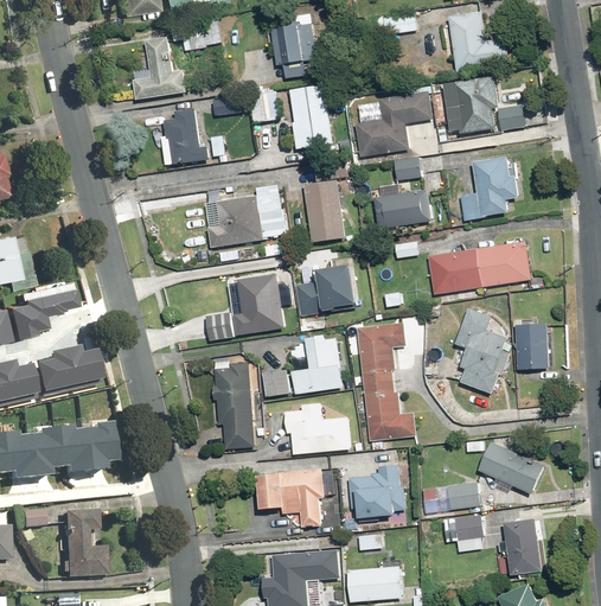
[(117,0),(120,16),(155,12),(153,0),(112,0),(117,0)]
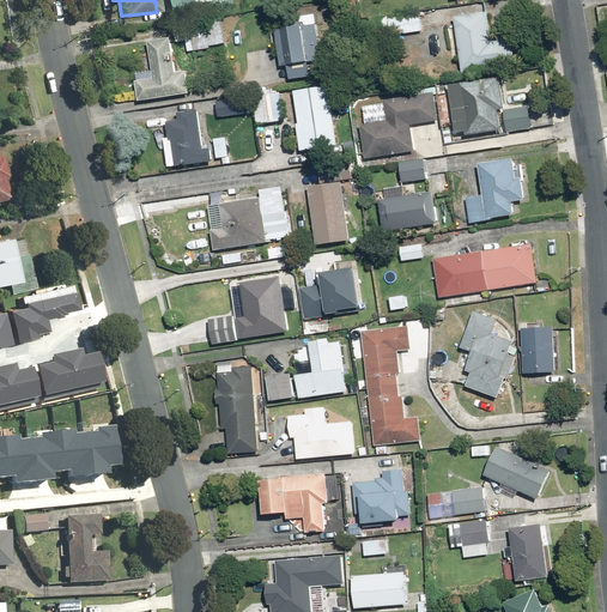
[(161,0),(164,18),(167,18),(224,7),(223,0),(161,0)]
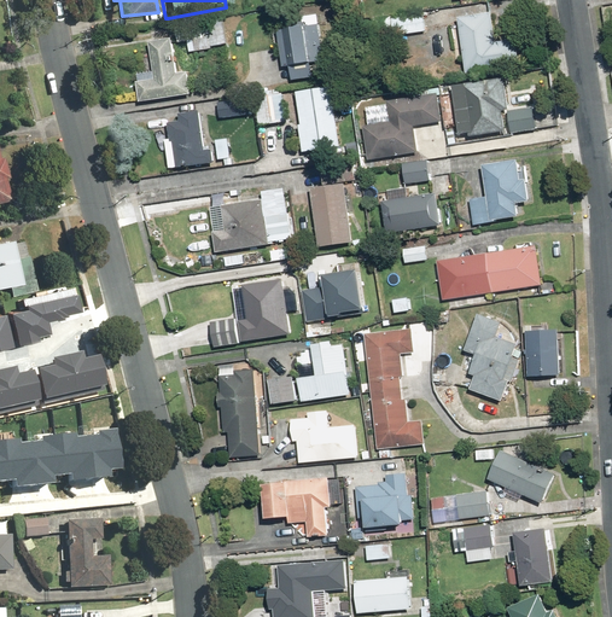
[(456,17),(465,73),(519,65),(516,39),(497,41),(493,12),(456,17)]
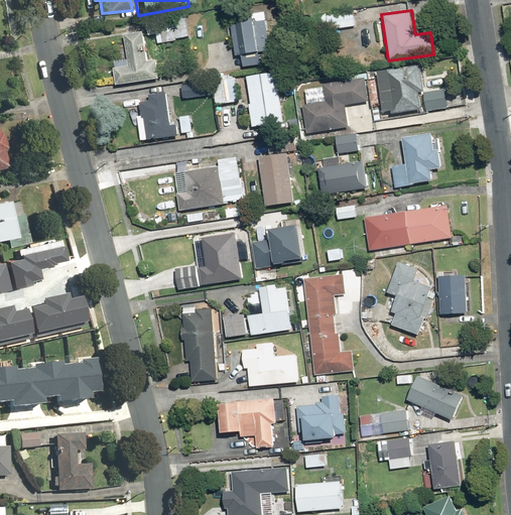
[(252,23),(232,24),(235,56),(239,56),(240,67),(259,65),(258,53),(269,52),(265,11),(251,12),(252,23)]
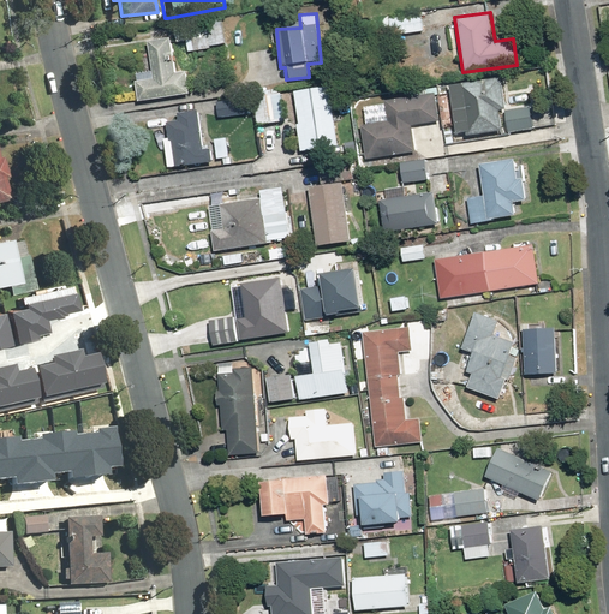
[(388,16),(368,17),(369,39),(392,37),(392,48),(423,47),(422,15),(388,17),(388,16)]
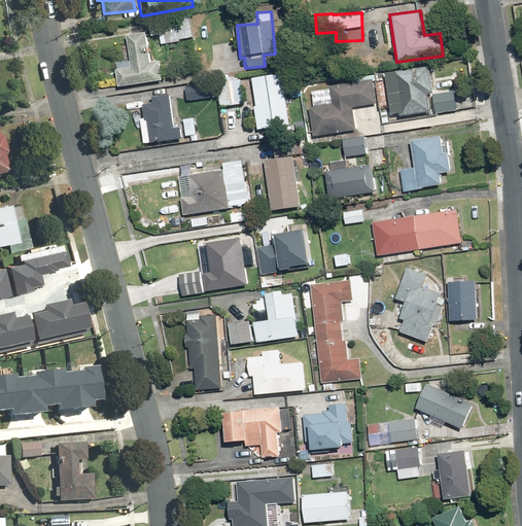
[(157,37),(158,43),(190,37),(186,16),(149,24),(152,38),(157,37)]
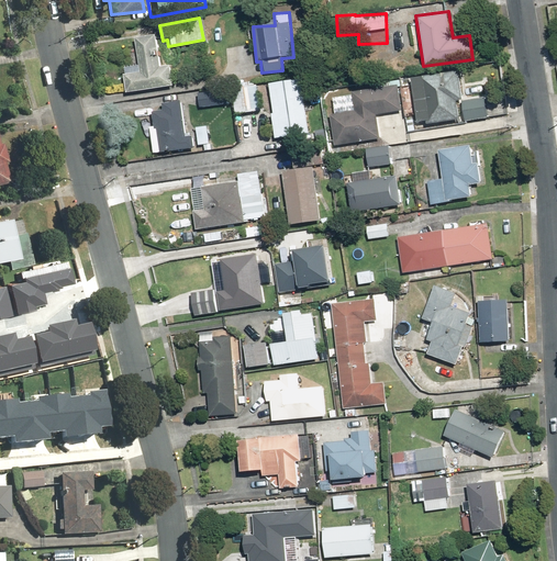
[(122,67),(126,92),(171,85),(169,65),(158,66),(154,35),(135,37),(138,65),(122,67)]
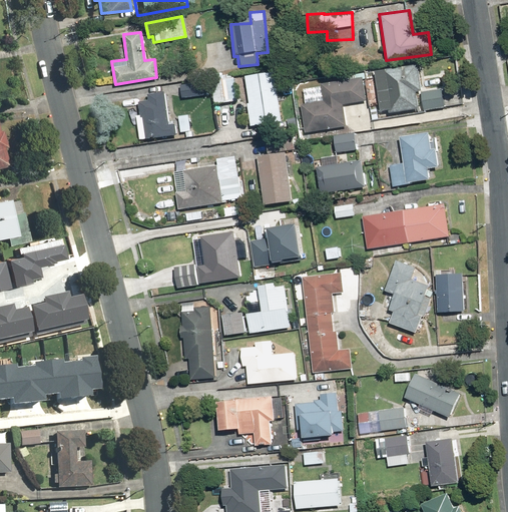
[(374,71),(381,114),(417,107),(415,92),(419,91),(422,91),(417,63),(374,71)]
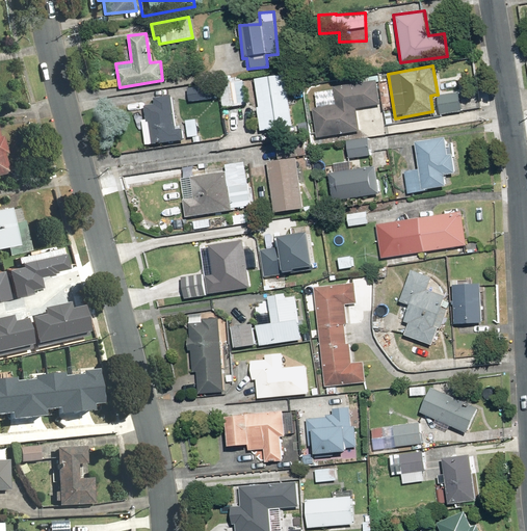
[(289,126),(284,74),(254,77),(259,129),(289,126)]
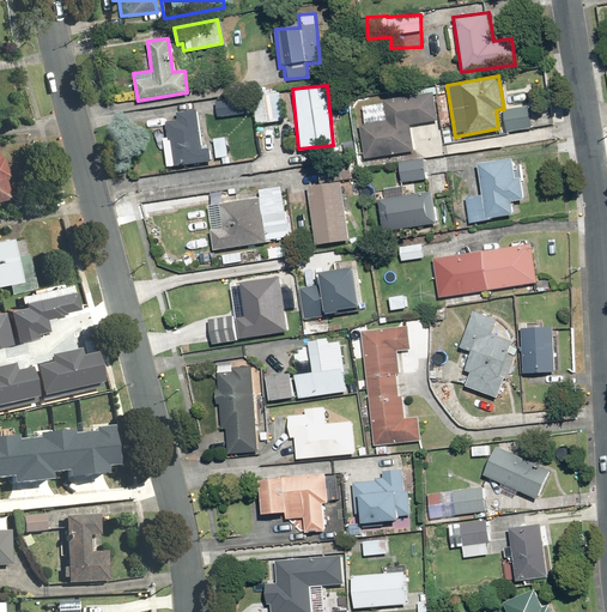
[(250,91),(254,125),(281,121),(278,88),(250,91)]
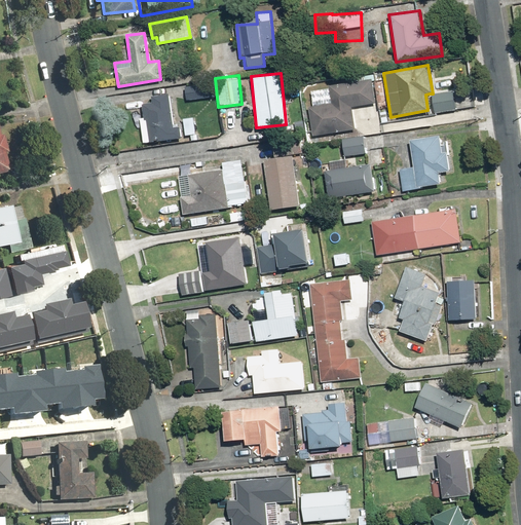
[(307,107),(312,136),(352,128),(349,107),(375,103),(371,77),(325,85),(328,104),(307,107)]
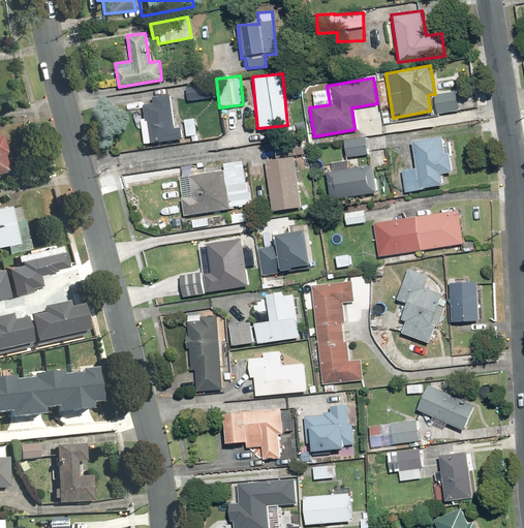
[(185,88),(186,101),(207,100),(206,86),(185,88)]
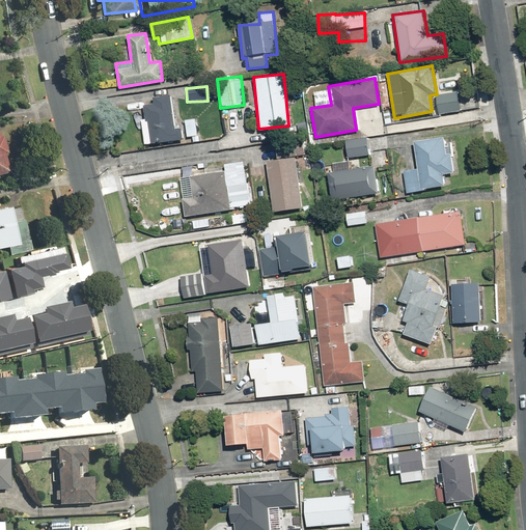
[(457,90),(437,94),(434,94),(437,116),(461,112),(457,90)]
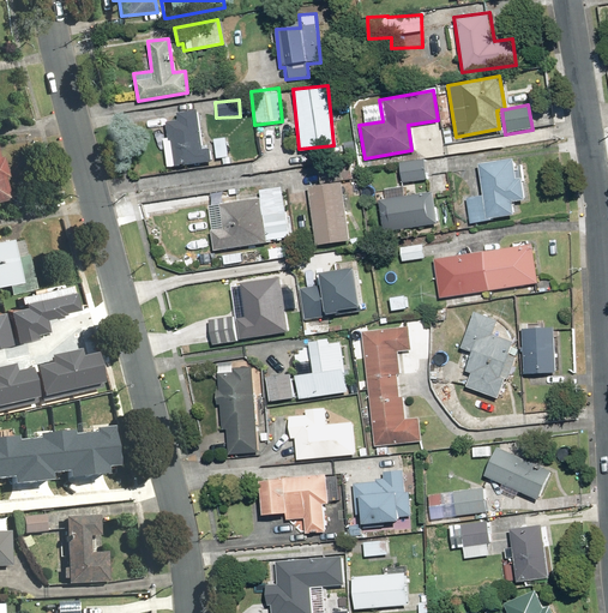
[(163,140),(168,167),(206,162),(199,110),(175,113),(176,121),(166,122),(168,139),(163,140)]
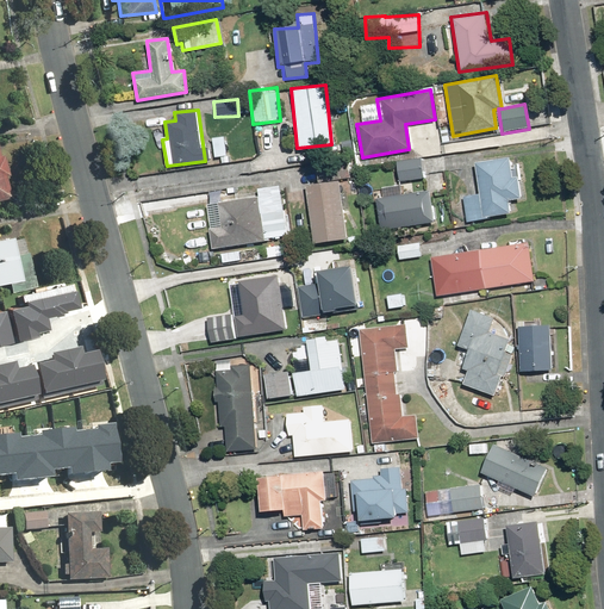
[(210,137),(213,159),(226,156),(224,136),(210,137)]
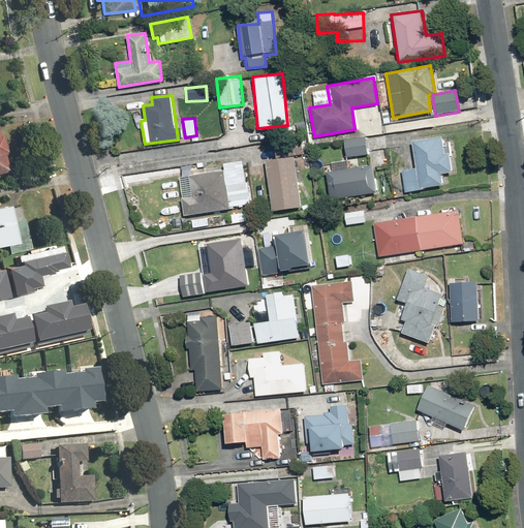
[(400,171),(403,192),(442,186),(440,175),(454,173),(451,154),(445,155),(442,134),(411,140),(414,168),(400,171)]
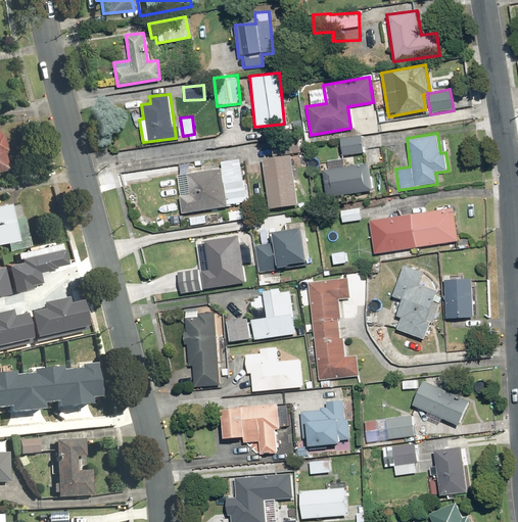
[(340,157),(344,156),(367,153),(364,134),(338,138),(340,157)]
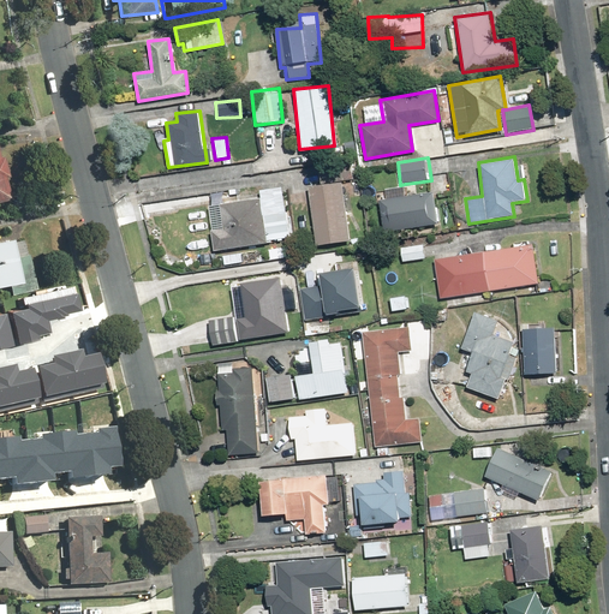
[(340,182),(308,186),(316,245),(348,240),(340,182)]
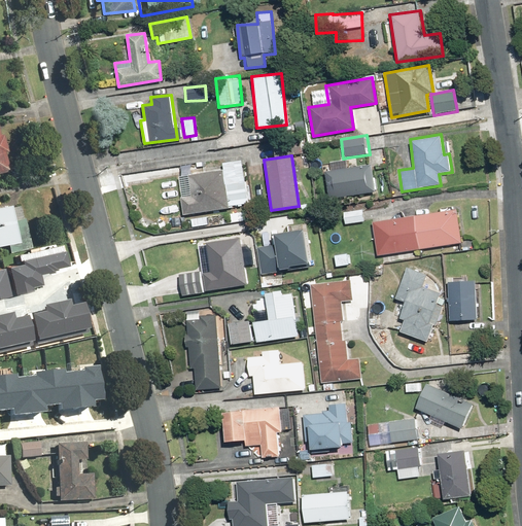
[(323,170),(327,199),(375,193),(372,165),(348,168),(347,158),(343,159),(329,161),(331,169),(323,170)]
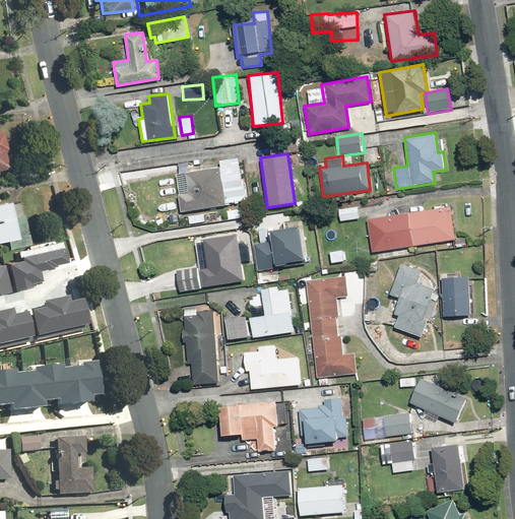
[(177,173),(180,210),(224,206),(224,203),(243,201),(241,180),(221,182),(220,169),(177,173)]
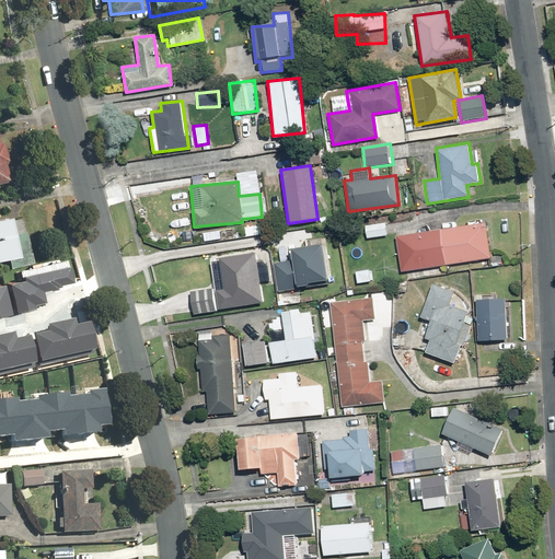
[(0,258),(3,258),(4,265),(27,260),(22,229),(9,232),(7,217),(0,218),(0,258)]
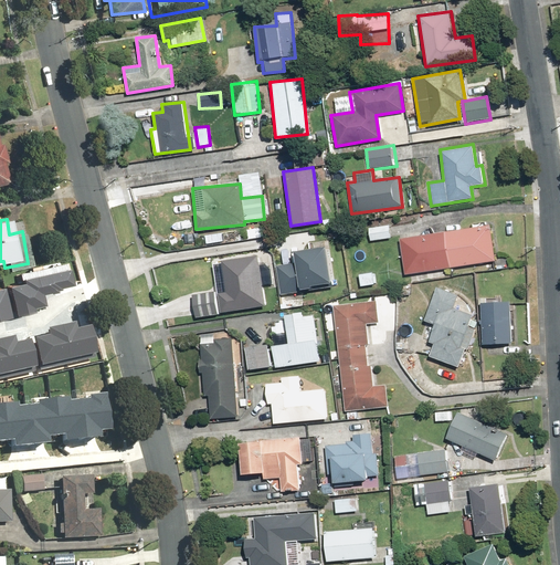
[(494,260),(488,225),(397,240),(402,275),(494,260)]
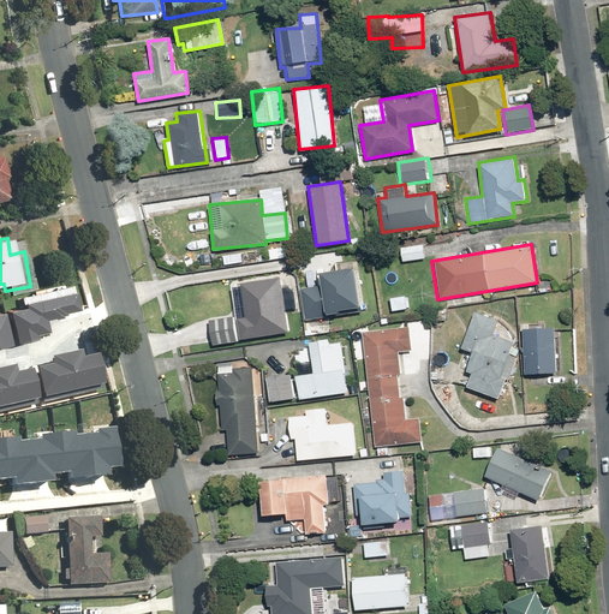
[(304,314),(360,305),(354,266),(321,270),(322,281),(299,285),(304,314)]
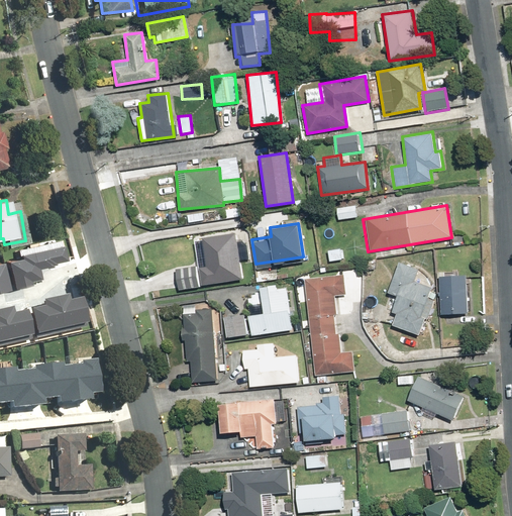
[(234,232),(201,238),(206,267),(198,268),(201,286),(241,279),(238,263),(248,261),(244,238),(235,239),(234,232)]
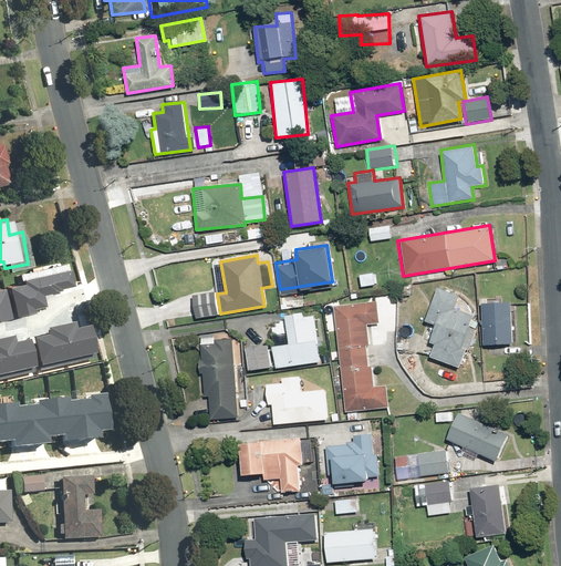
[(8,287),(14,315),(43,308),(40,294),(69,287),(63,263),(18,273),(21,284),(8,287)]
